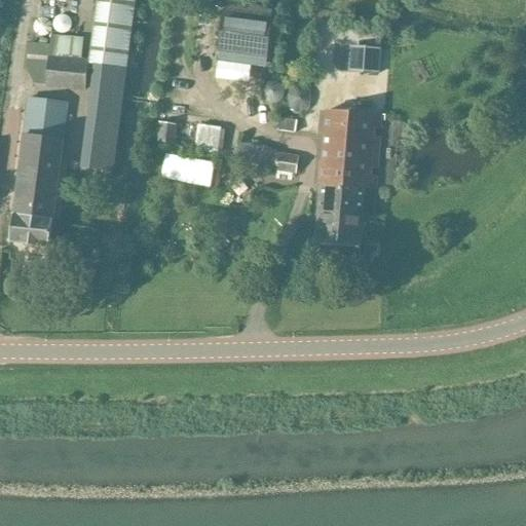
[(100,65),(85,168),(113,172),(126,68),(135,0),(97,0),(89,63),(95,64),(100,65)]
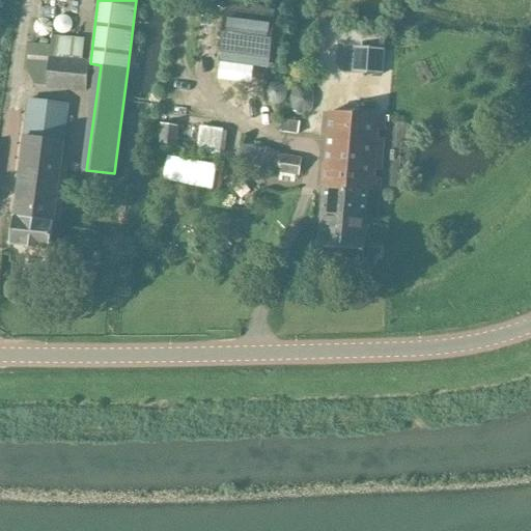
[(273,22),(225,16),(221,51),(269,57),(273,22)]
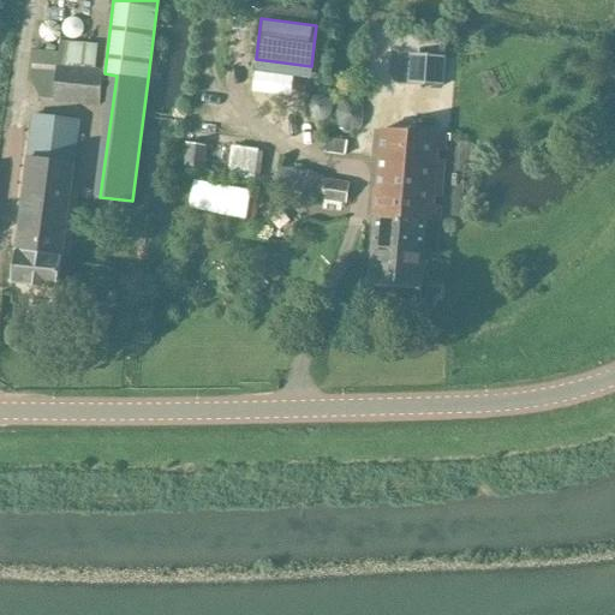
[(31,51),(29,76),(42,100),(54,101),(100,106),(102,71),(95,70),(97,43),(59,41),(58,55),(31,51)]
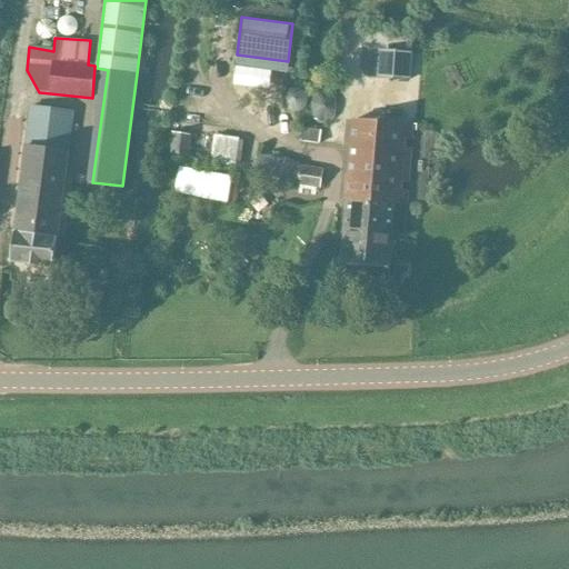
[(388,52),(386,80),(409,81),(411,53),(388,52)]
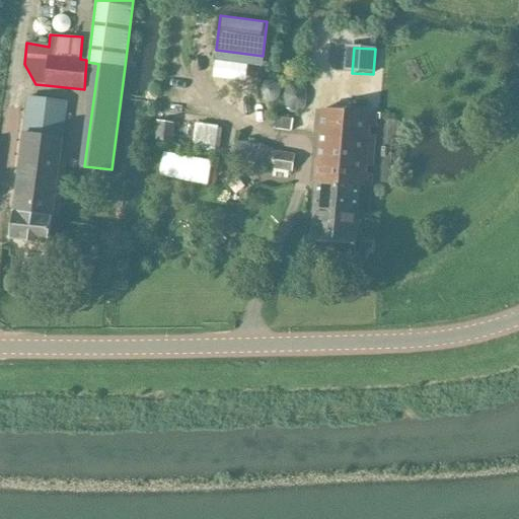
[(287,87),(283,93),(283,103),(286,108),(292,113),(299,114),(305,107),(306,101),(306,96),(305,89),(301,85),(295,85),(289,85),(287,87)]
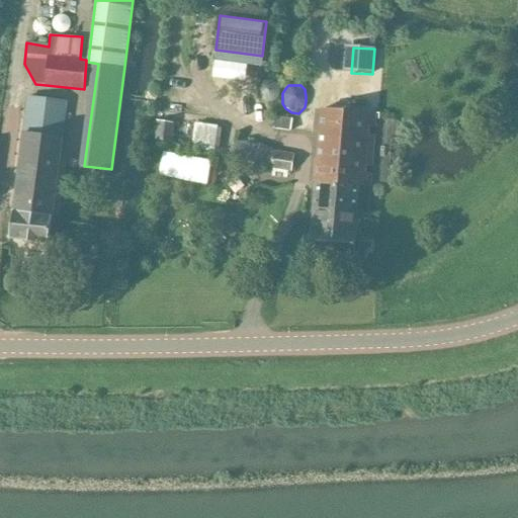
[(12,211),(9,238),(49,243),(52,218),(62,139),(66,102),(27,97),(12,211)]
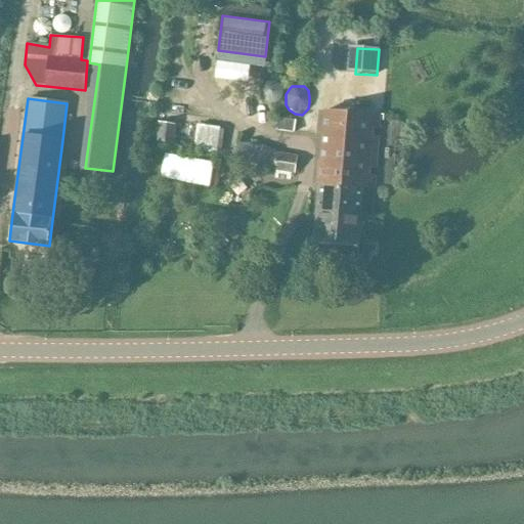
[(325,112),(322,147),(358,149),(360,114),(325,112)]
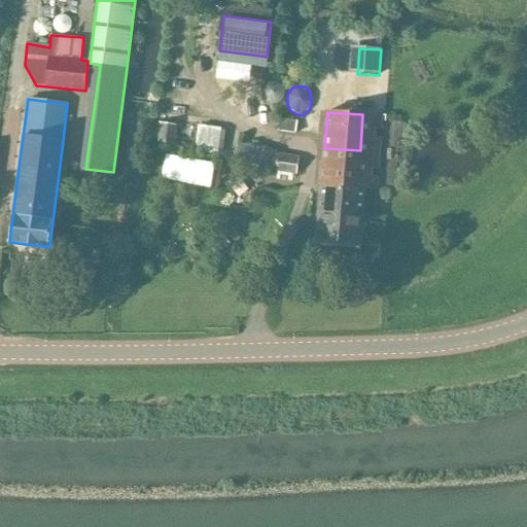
[(324,148),(321,185),(375,190),(380,120),(385,121),(385,116),(362,114),(360,150),(324,148)]
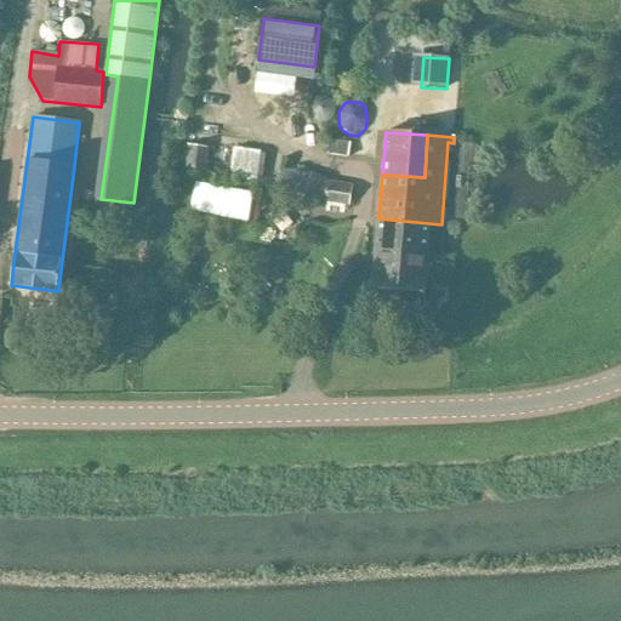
[(347,158),(349,143),(330,141),(329,155),(347,158)]
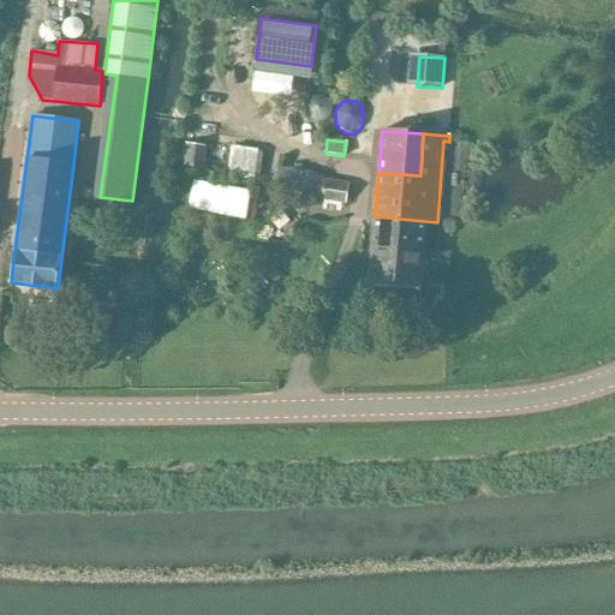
[(185,144),(183,166),(204,168),(207,147),(185,144)]
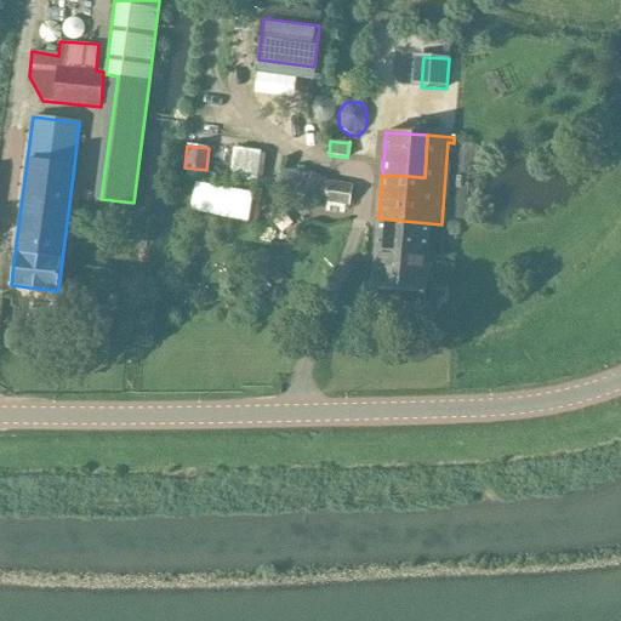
[(257,177),(261,152),(234,148),(231,174),(257,177)]
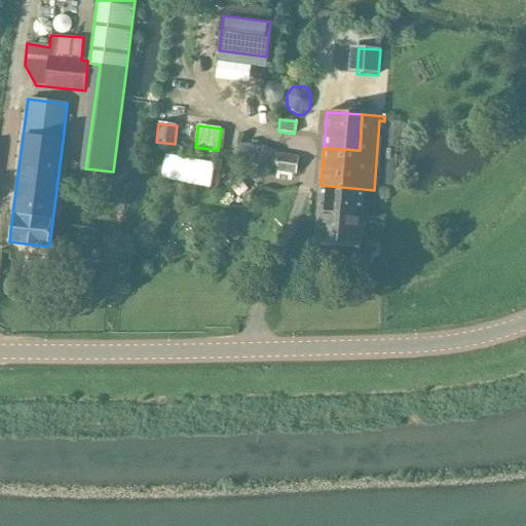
[(239,143),(236,163),(263,167),(274,170),(296,173),(298,158),(276,155),(264,146),(239,143)]
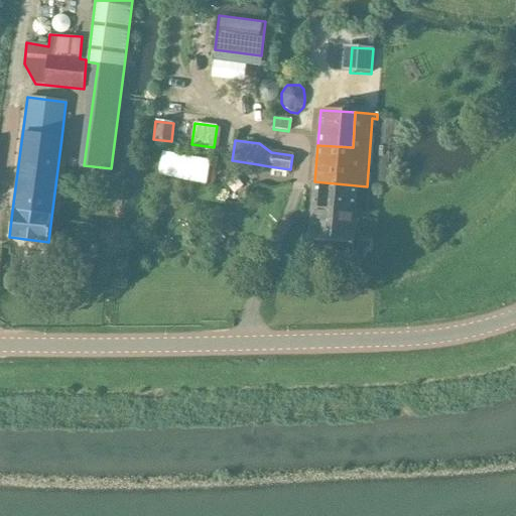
[(311,228),(309,255),(352,258),(355,231),(356,211),(365,212),(367,186),(314,181),(311,228)]
